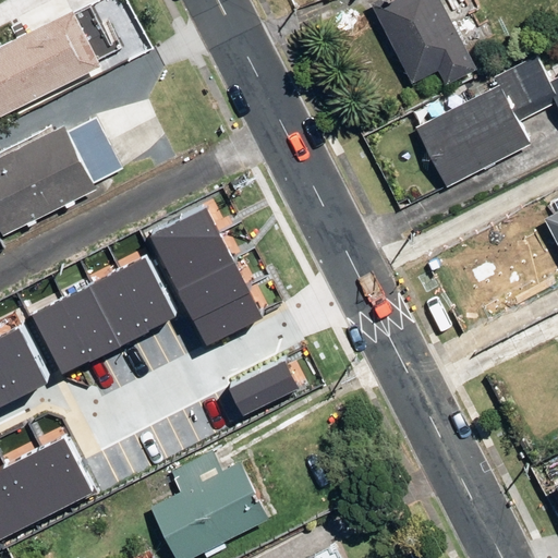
[(475,69),(438,0),(374,0),(368,3),(411,84),(437,71),(445,84),(475,69)]
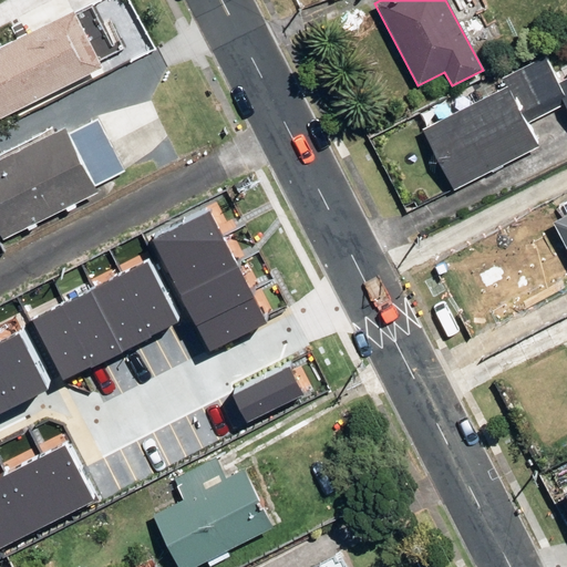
[(0,117),(101,66),(72,10),(0,45),(0,117)]
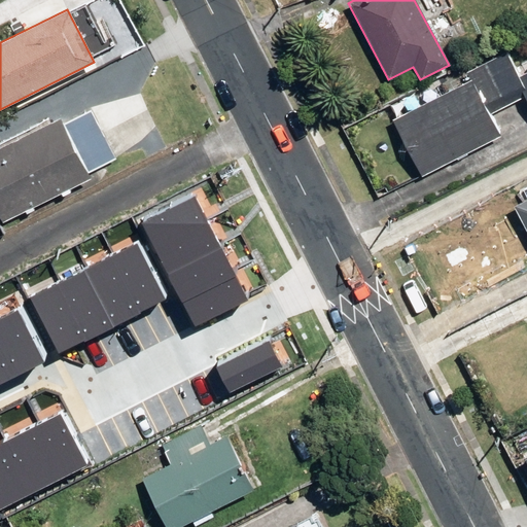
[(526,72),(518,77),(505,51),(466,71),(470,79),(391,120),(420,176),(498,136),(482,104),(518,85),(526,102),(526,72)]
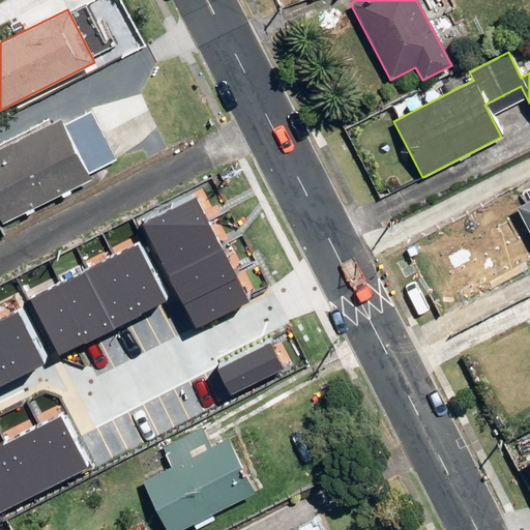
[(0,146),(0,217),(2,224),(91,179),(89,174),(116,160),(90,110),(63,123),(60,117),(0,146)]
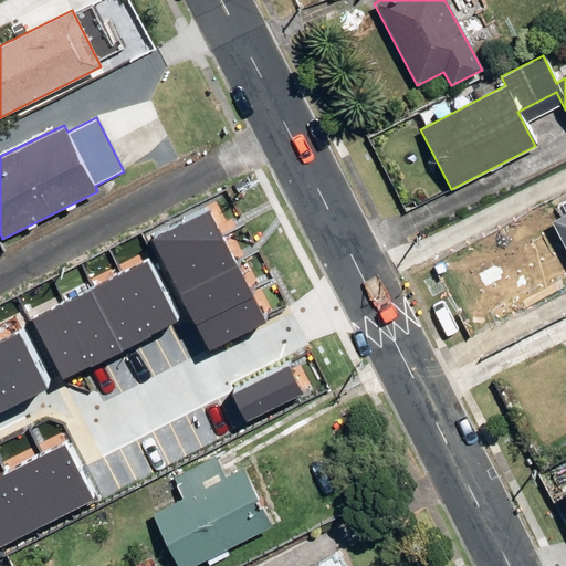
[(166,265),(222,237),(209,211),(153,240),(166,265)]
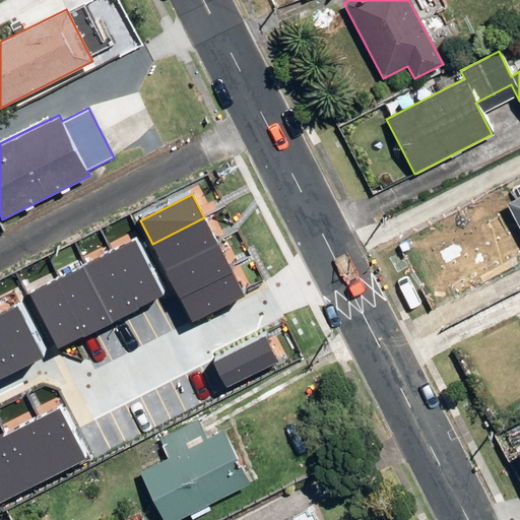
[(519,229),(519,195),(507,203),(519,229)]
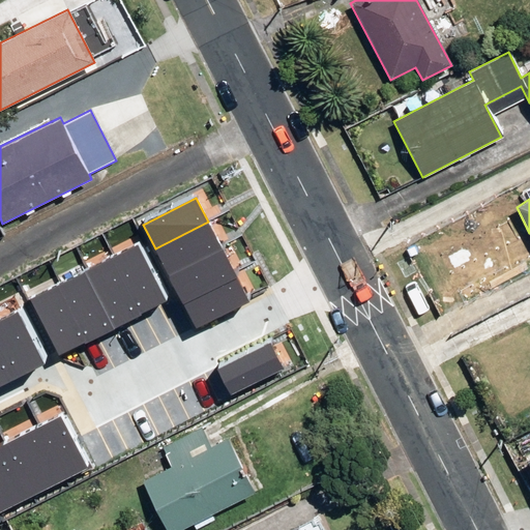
[(223,249),(208,222),(155,248),(169,276),(223,249)]
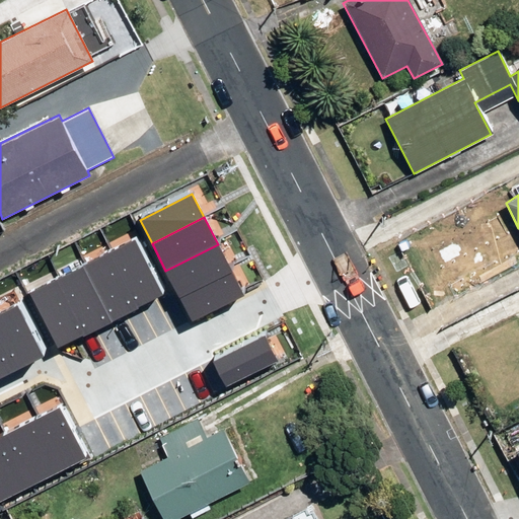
[(113,252),(140,307),(166,294),(138,239),(113,252)]
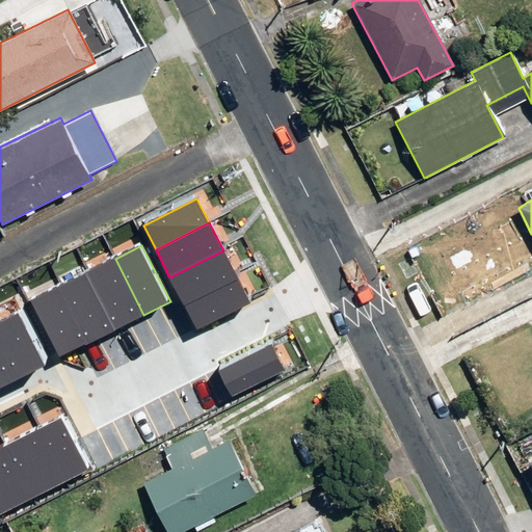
[(223,250),(169,277),(185,306),(238,278),(223,250)]
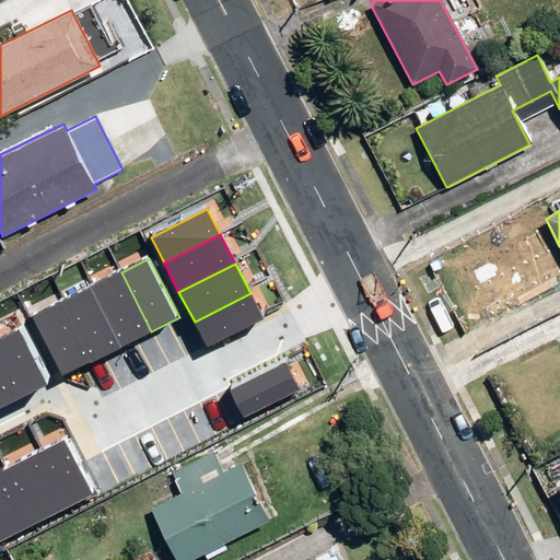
[(121,272),(92,288),(121,346),(151,331),(121,272)]
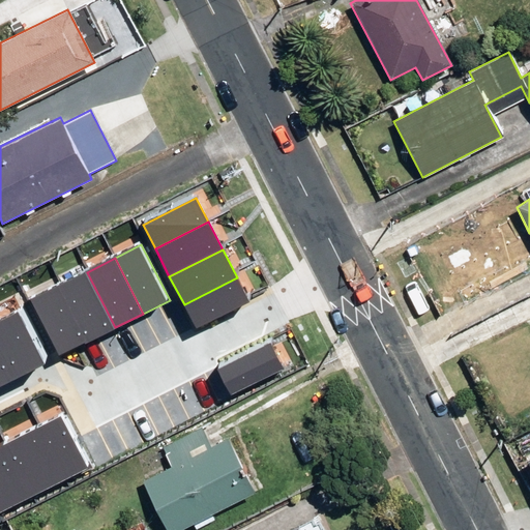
[(57,288),(86,343),(115,327),(87,272),(57,288)]
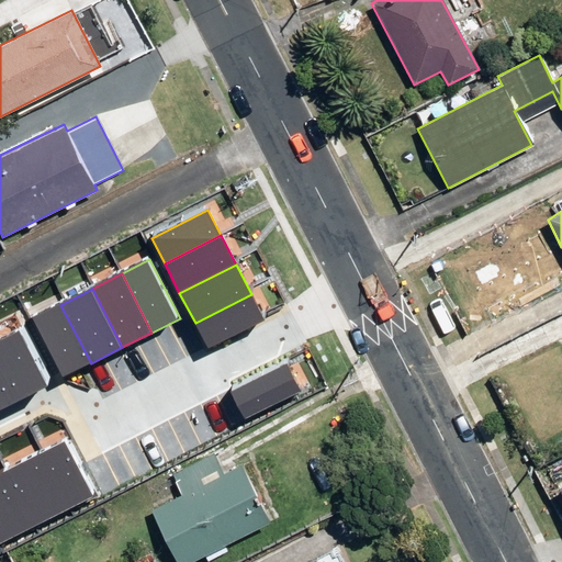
[(195,323),(209,350),(266,321),(251,294),(195,323)]
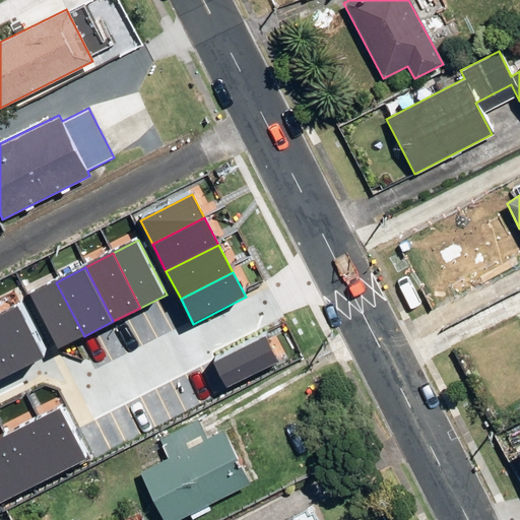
[(56,282),(31,295),(59,349),(84,336),(56,282)]
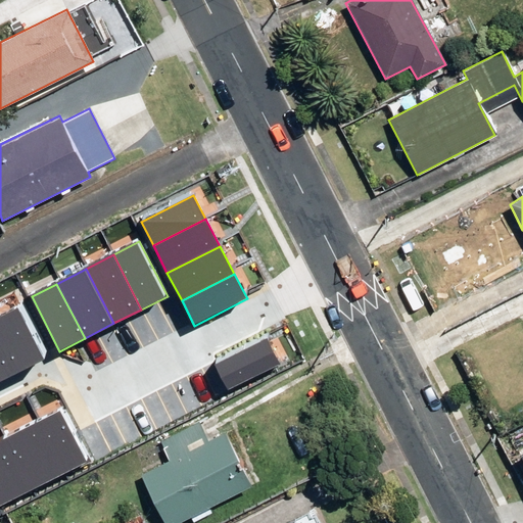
[(17,308),(0,317),(0,382),(44,360),(17,308)]
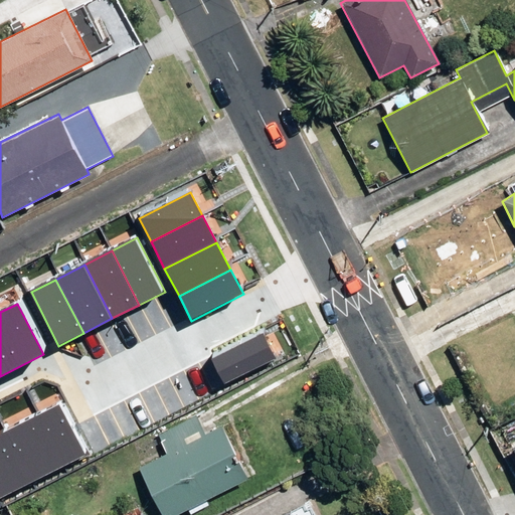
[(263,332),(211,357),(224,381),(275,356),(263,332)]
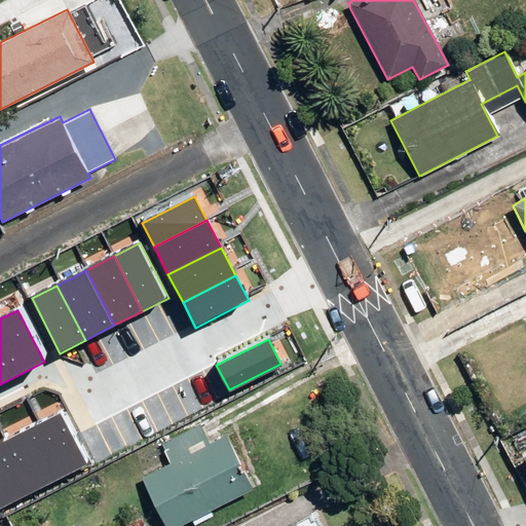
[(89,463),(62,411),(34,426),(61,478),(89,463)]
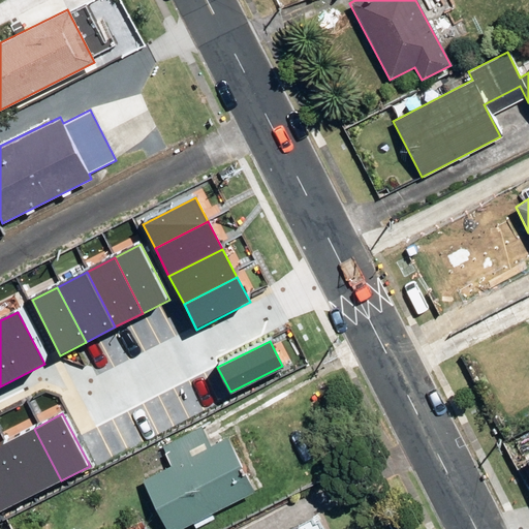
[(61,480),(34,429),(3,444),(30,496),(61,480)]
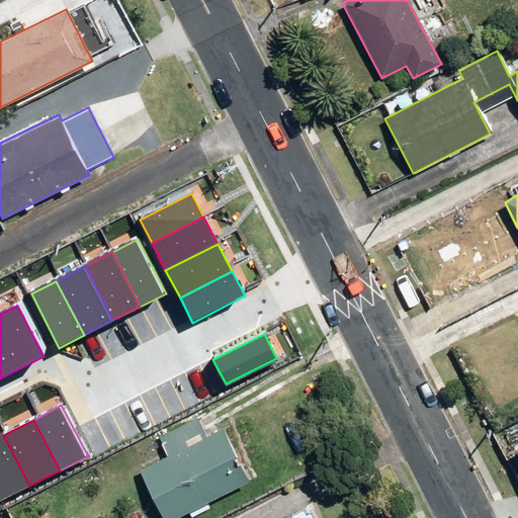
[(163,517),(174,517),(248,482),(221,428),(205,436),(197,422),(160,441),(167,455),(139,469),(163,517)]
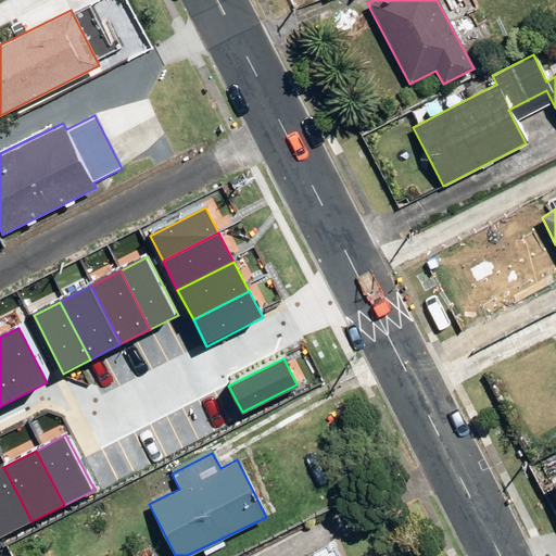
[(0,538),(32,521),(3,467),(0,468),(0,538)]
